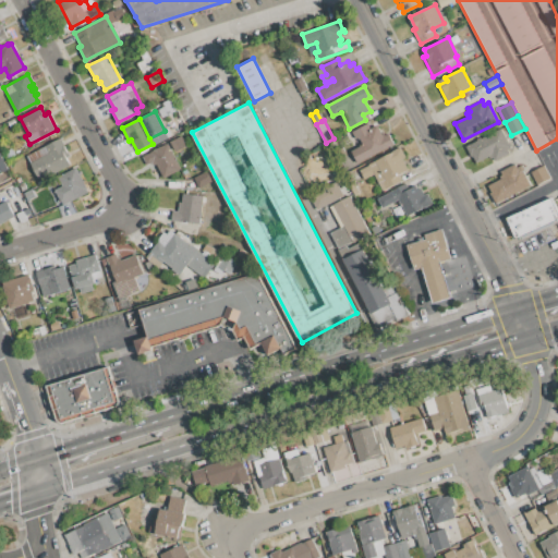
[(383,135),(385,134),(385,135),(389,133),(395,143),(356,162),(350,152),(360,146),(352,132),(367,124),(370,128),(377,124),(383,135)]
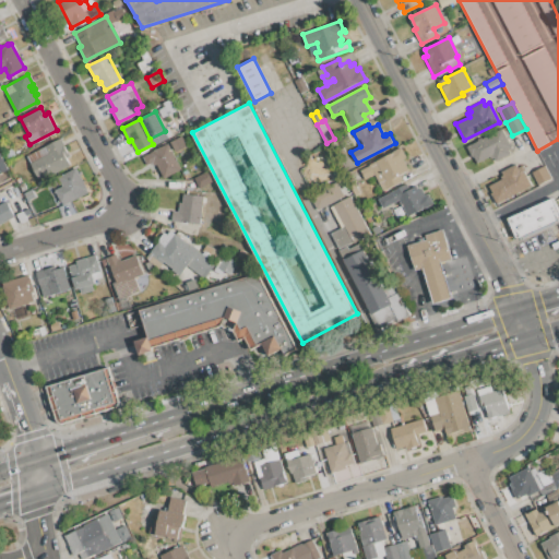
[(468,144),(501,128),(511,147),(508,149),(510,153),(495,161),(492,155),(477,163),(468,144)]
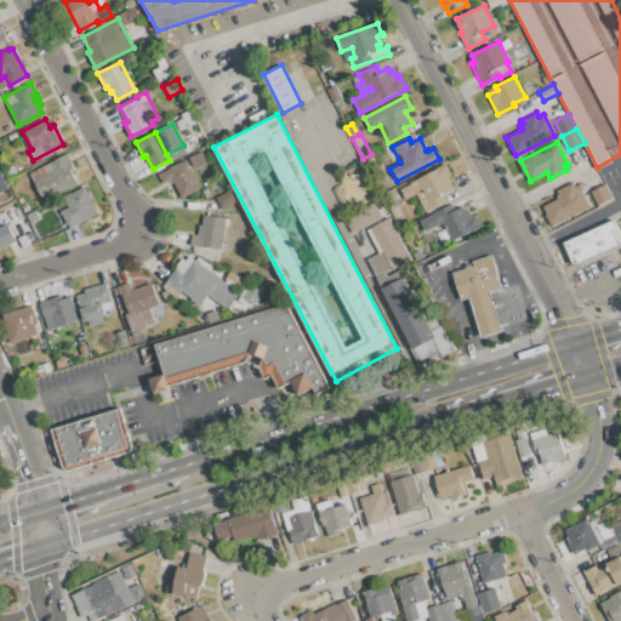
[(191,157),(203,151),(209,163),(197,169),(191,157)]
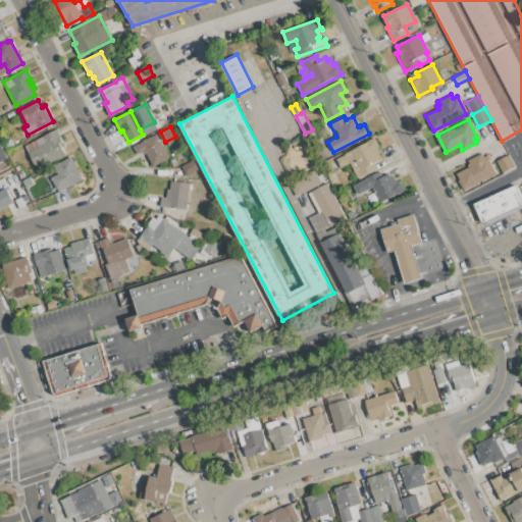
[(24,146),(57,129),(64,142),(60,144),(62,149),(64,148),(67,154),(42,167),(40,164),(35,166),(24,146)]
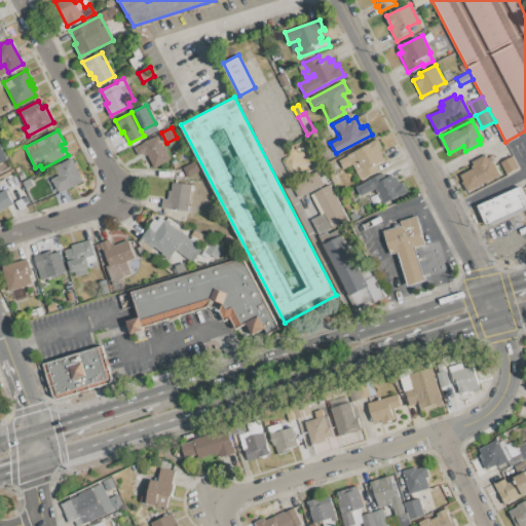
[(134,147),(157,135),(170,159),(154,166),(148,154),(144,156),(142,153),(138,155),(134,147)]
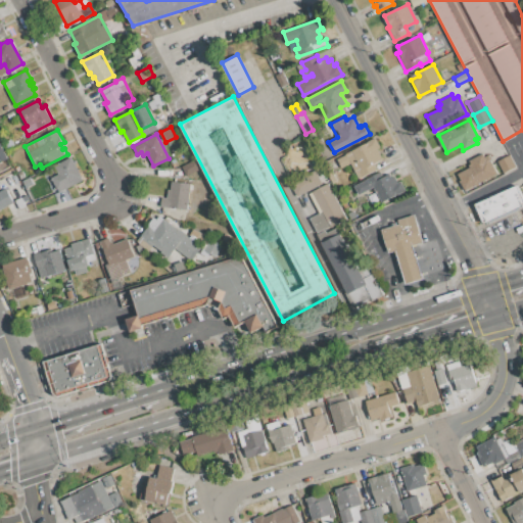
[(345,153),(369,142),(369,141),(375,137),(380,147),(377,149),(382,159),(373,163),(376,170),(359,179),(345,153)]
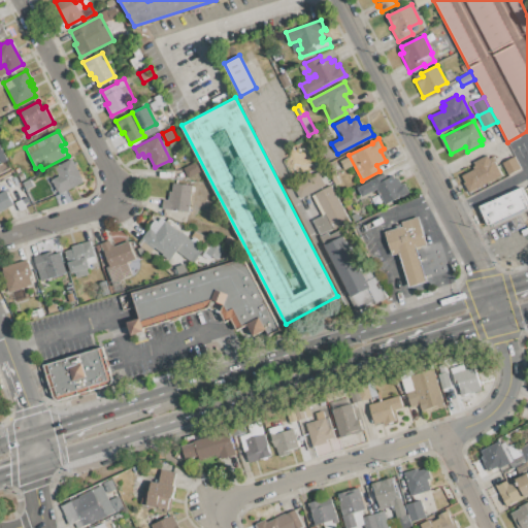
[(492,156),(502,176),(471,192),(461,172),(476,164),(475,160),(487,155),(489,158),(492,156)]
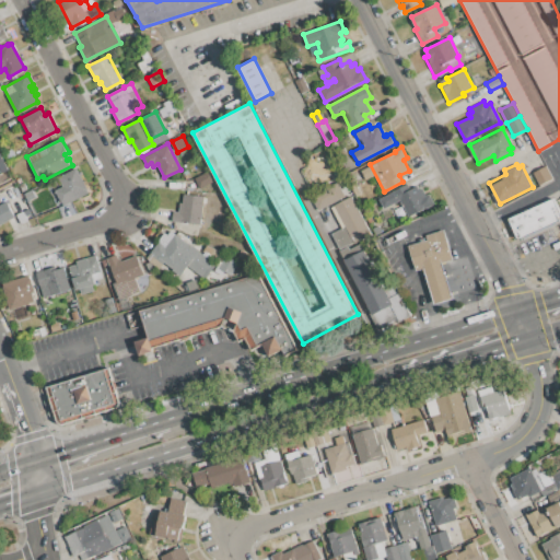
[(545,165),(552,181),(539,186),(532,172),(545,165)]
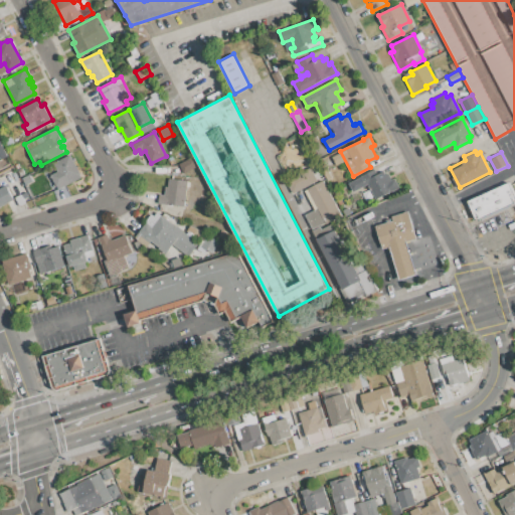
[(70,155),(81,177),(58,189),(50,175),(57,171),(53,164),(70,155)]
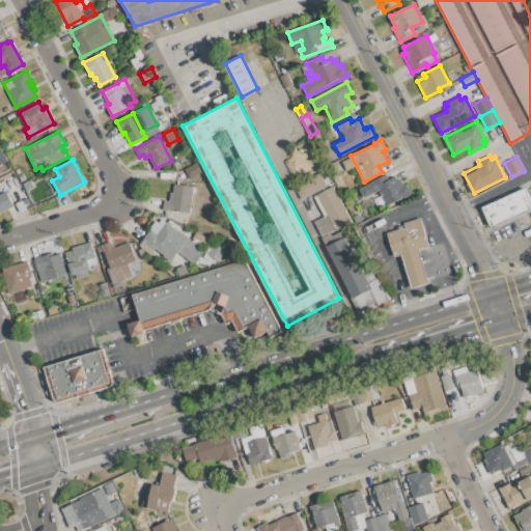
[(359,187),(386,173),(388,178),(394,175),(397,179),(399,178),(403,186),(407,184),(412,193),(387,205),(379,189),(364,197),(359,187)]
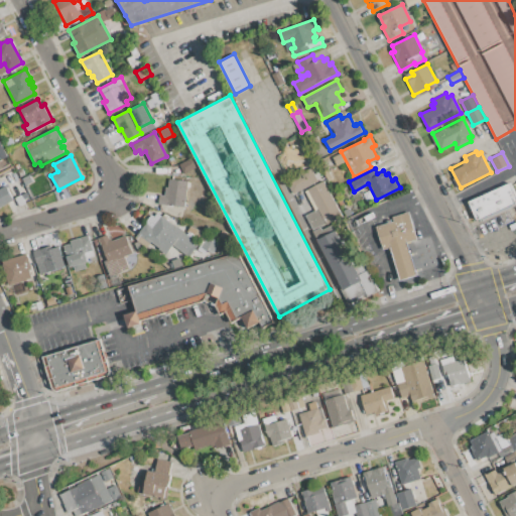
[(292,194),(288,185),(313,172),(317,180),(292,194)]
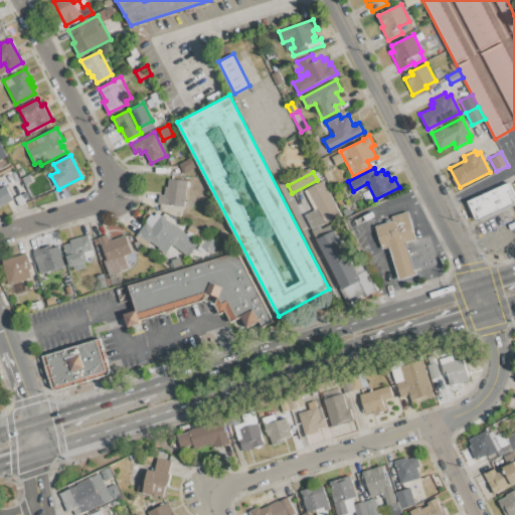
[(168,186),(169,179),(187,181),(184,206),(176,205),(176,206),(158,204),(159,194),(164,194),(165,186),(168,186)]
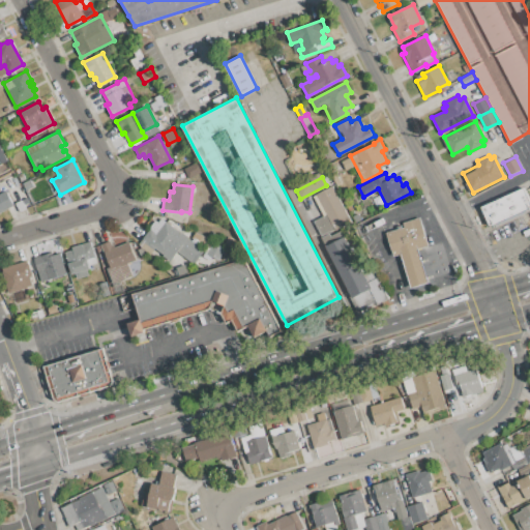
[(313,196),(332,185),(351,222),(328,233),(322,237),(313,221),(323,215),(313,196)]
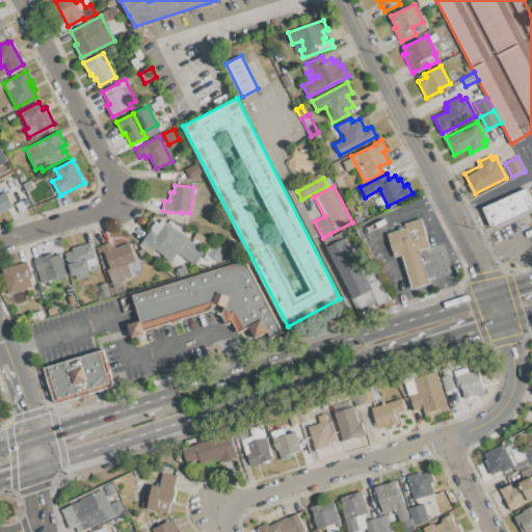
[(482,208),(525,188),(531,203),(531,206),(530,208),(531,210),(528,211),(529,213),(499,227),(498,225),(496,227),(495,223),(490,225),(482,208)]
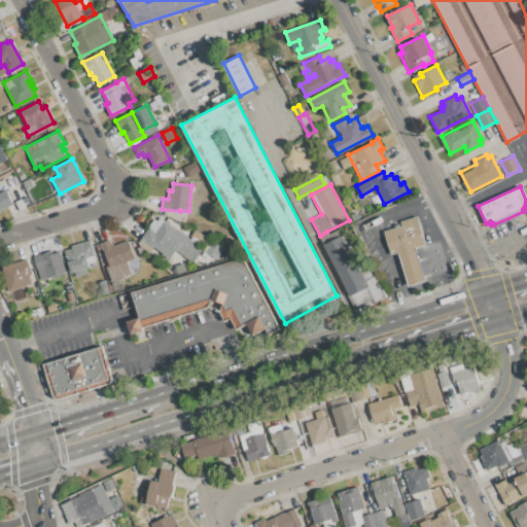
[(0,190),(1,192),(5,190),(12,205),(0,211),(0,190)]
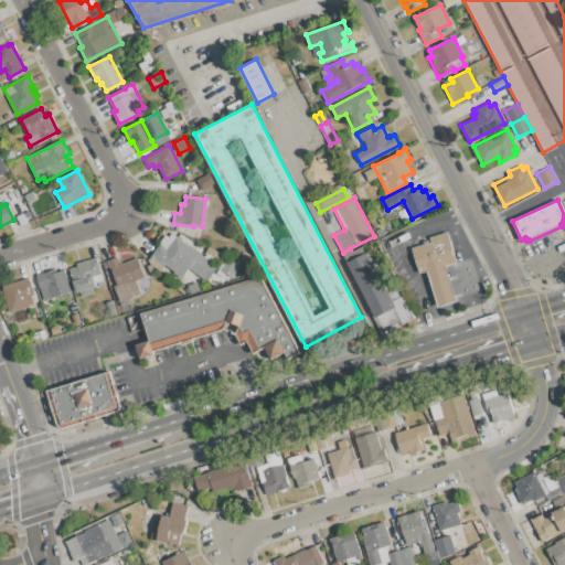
[(427,270),(419,273),(413,248),(430,243),(429,236),(448,231),(457,262),(446,265),(457,301),(439,307),(427,270)]
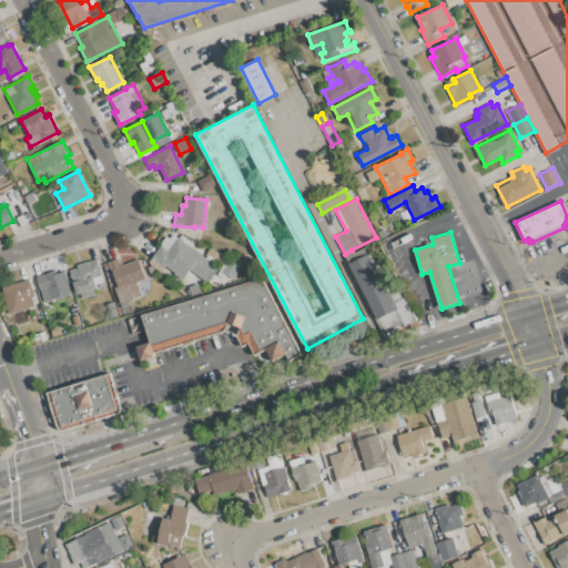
[(149,262),(164,241),(171,245),(176,237),(193,250),(194,249),(201,253),(200,254),(215,266),(205,280),(191,270),(183,280),(166,266),(162,272),(149,262)]
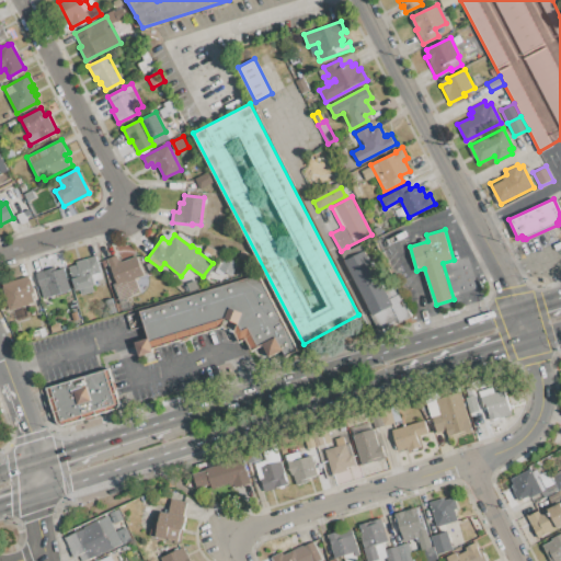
[(341,251),(347,247),(350,250),(361,244),(392,305),(374,315),(341,251)]
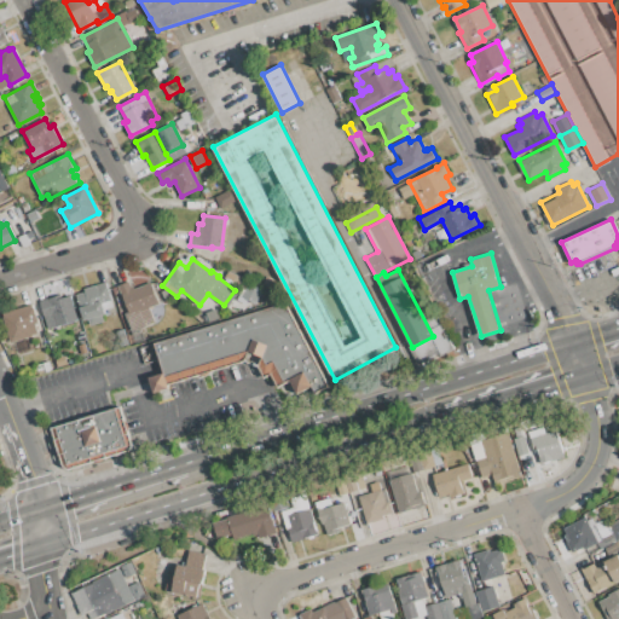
[(76,294),(85,291),(84,289),(106,282),(114,307),(104,311),(105,313),(102,314),(104,322),(90,325),(88,319),(85,320),(76,294)]
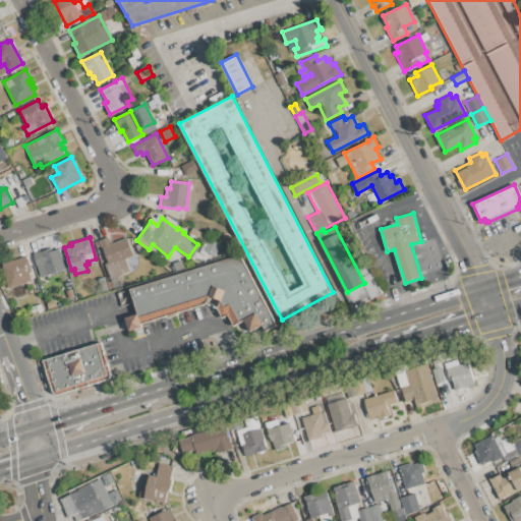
[(126,237),(133,255),(125,258),(130,271),(110,279),(105,264),(108,263),(99,240),(108,237),(110,241),(112,240),(113,243),(126,237)]
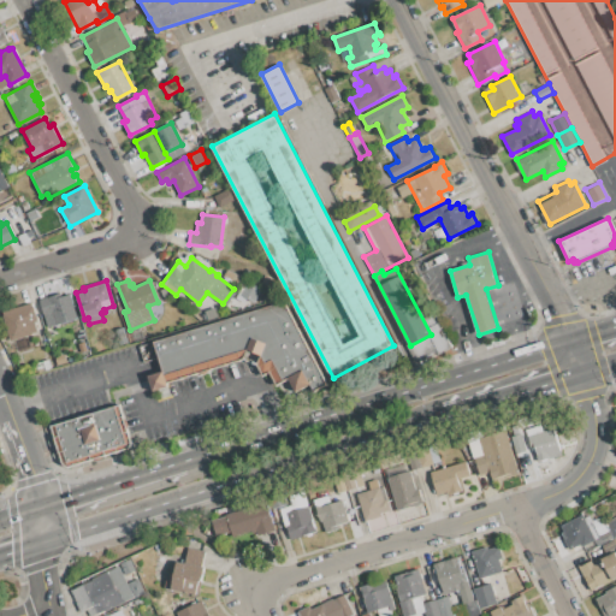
[(258,286),(244,282),(238,296),(252,301),(258,286)]
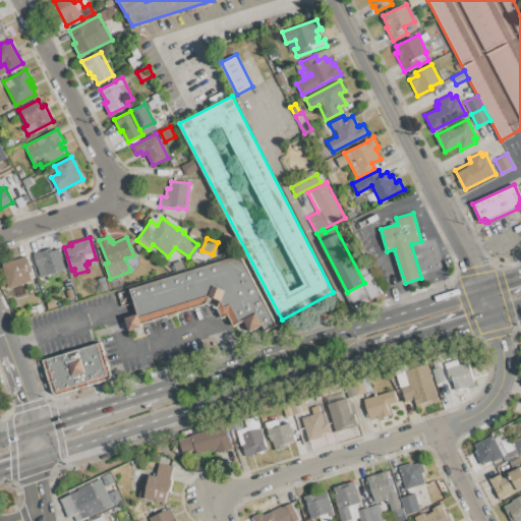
[(40,277),(33,252),(51,247),(52,250),(60,248),(66,270),(40,277)]
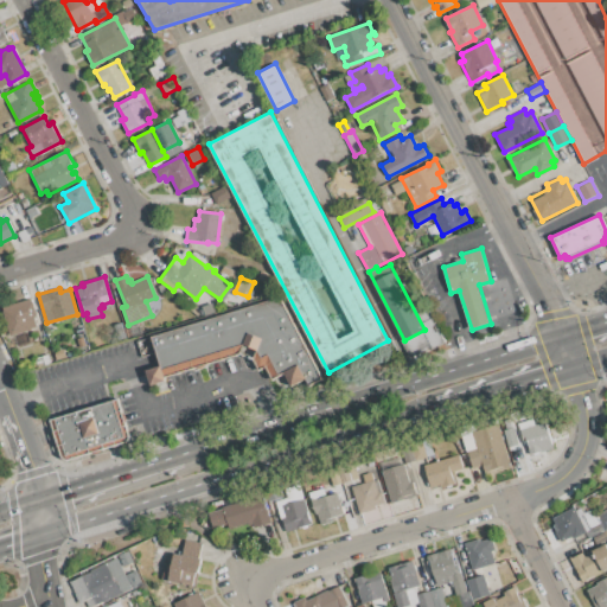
[(11,336),(2,306),(31,298),(37,317),(34,317),(37,327),(11,336)]
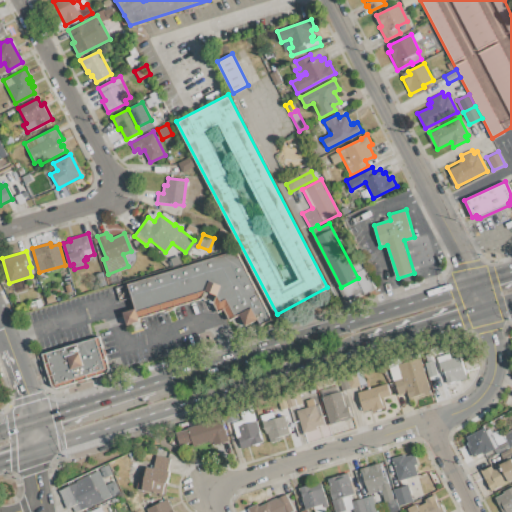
[(129,284),(232,252),(237,253),(272,319),(260,325),(257,319),(246,325),(240,315),(230,320),(224,309),(219,312),(213,303),(202,299),(139,318),(136,308),(129,284)]
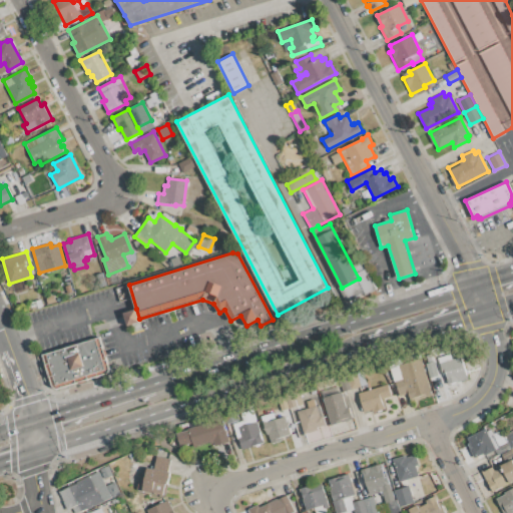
[(344,302),(374,289),(365,269),(357,273),(359,280),(339,289),(344,302)]
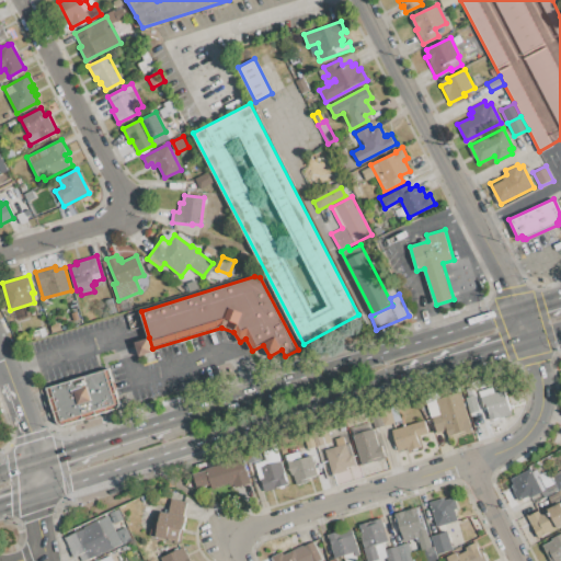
[(149,338),(152,348),(153,352),(139,355),(135,342),(149,338)]
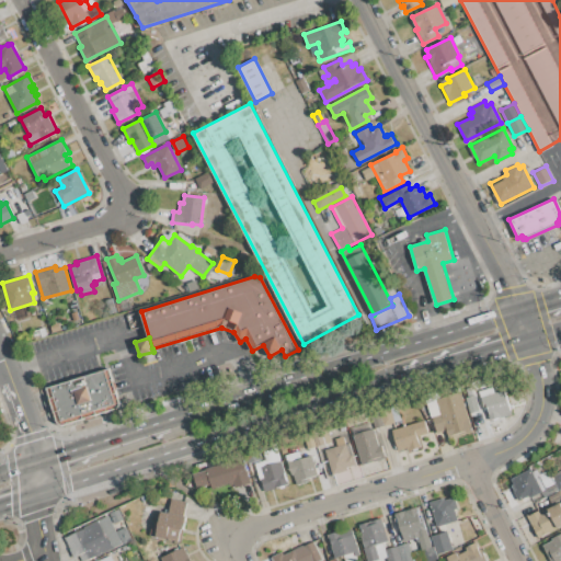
[(47,388),(109,368),(119,402),(117,409),(63,425),(57,422),(47,388)]
